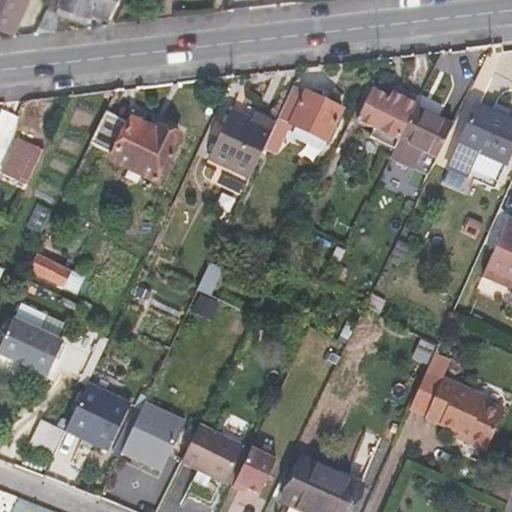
[(0,0),(0,25),(14,32),(29,0),(0,0)]
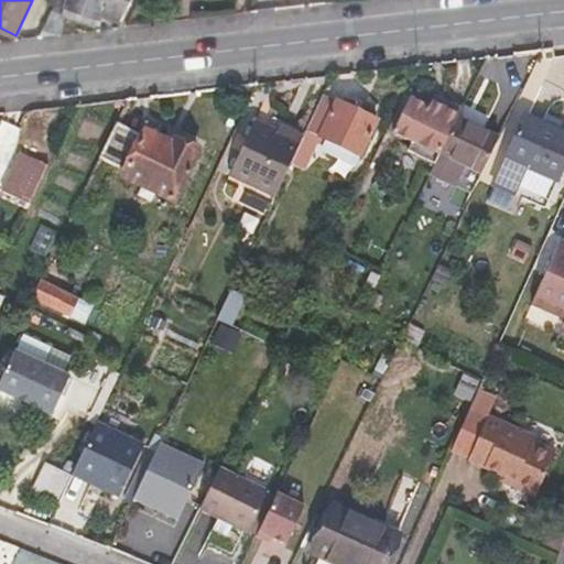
[(121,19),(130,0),(56,0),(39,38),(61,35),(66,17),(99,26),(105,13),(121,19)]
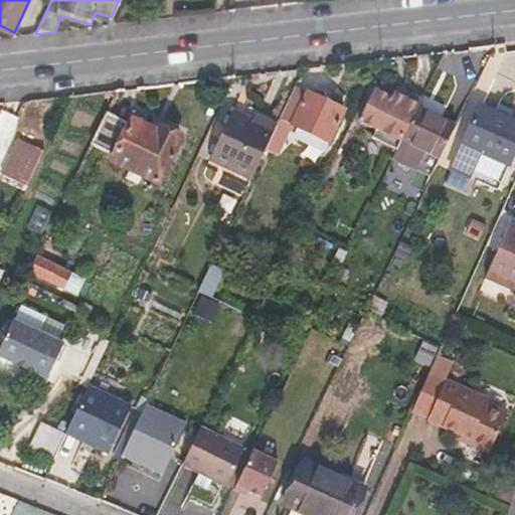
[(345,110),(296,86),(278,124),(273,134),(285,140),(290,131),(305,138),(303,143),(325,153),(345,110)]
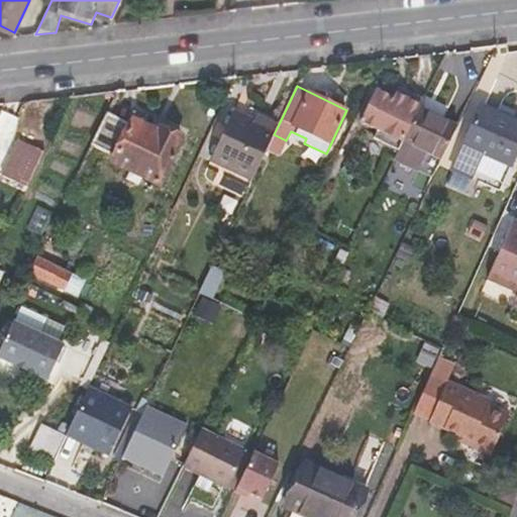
[(420,108),(421,105),(397,92),(394,97),(377,88),(359,121),(378,129),(374,137),(400,150),(404,142),(420,108)]
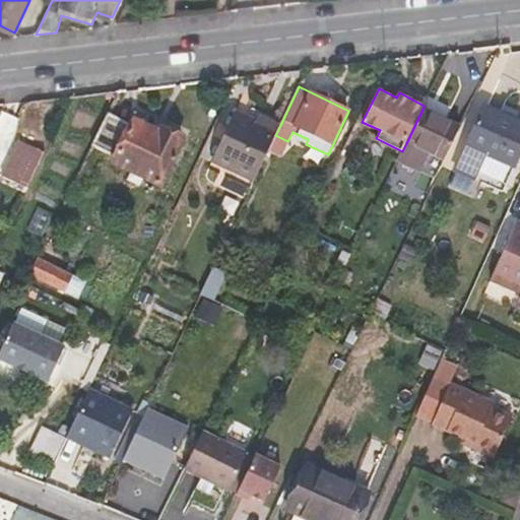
[(426,102),(401,88),(399,92),(424,106),(426,102)]
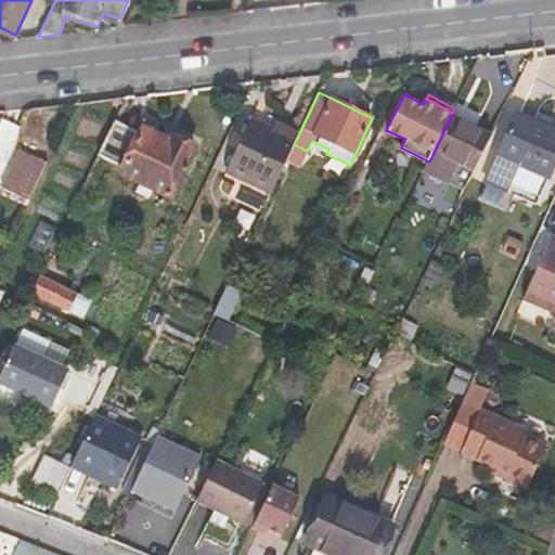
[(549,177),(554,162),(554,129),(518,113),(499,155),(487,182),(507,191),(519,164),(549,177)]
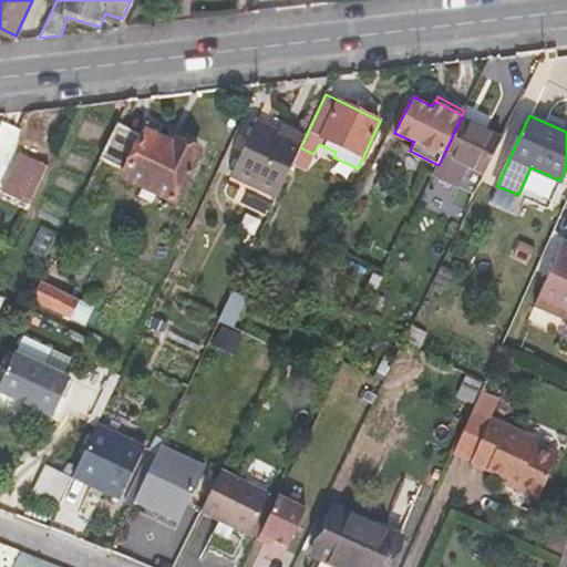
[(484,175),(503,138),(461,119),(443,156),(439,165),(433,176),(460,188),(470,168),(484,175)]
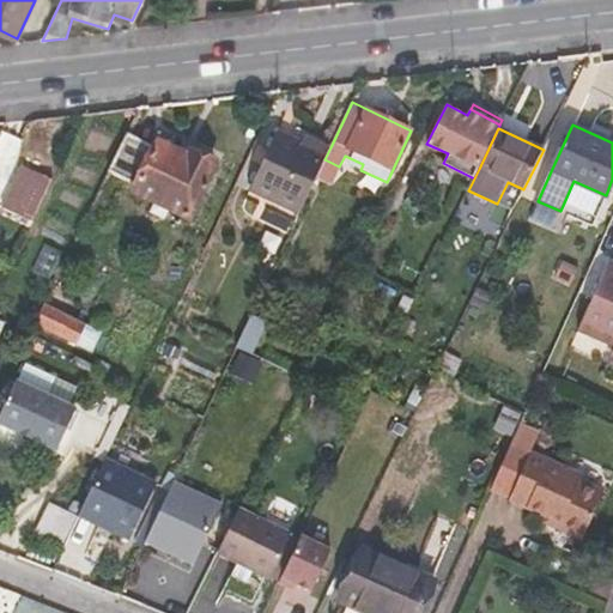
[(325,159),(331,147),(302,134),(299,141),(278,131),(249,190),(299,214),(325,159)]
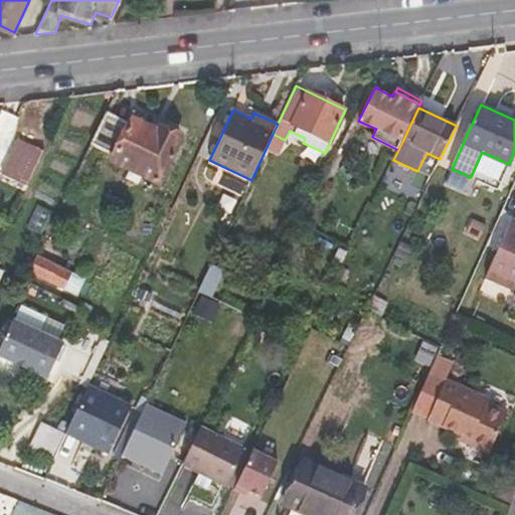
[(159,182),(181,137),(158,126),(156,130),(131,118),(129,122),(107,111),(91,144),(116,156),(113,160),(159,182)]
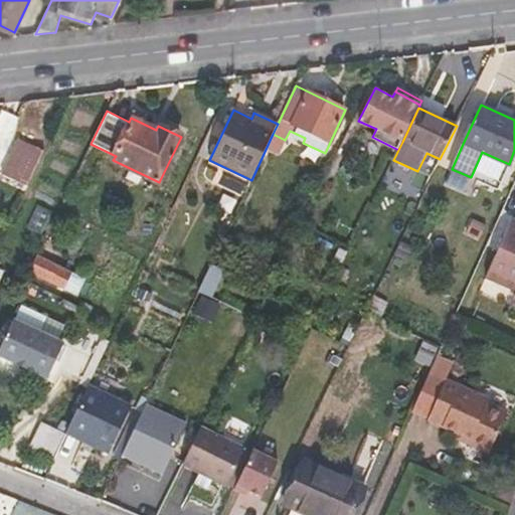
[(45,153),(19,140),(2,175),(28,187),(45,153)]
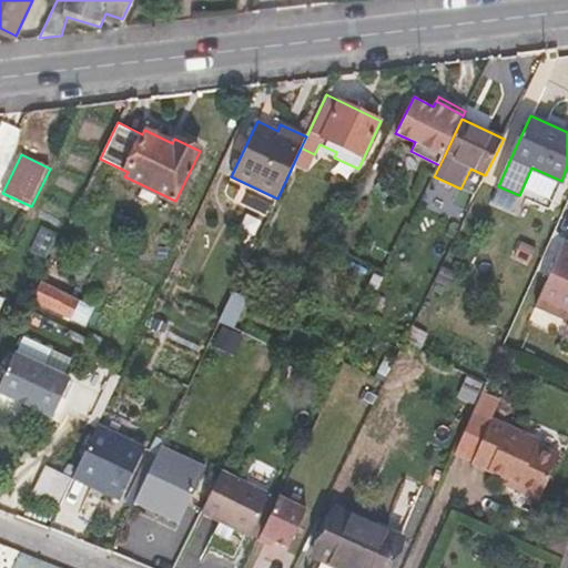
[(359,199),(353,211),(363,216),(368,203),(359,199)]
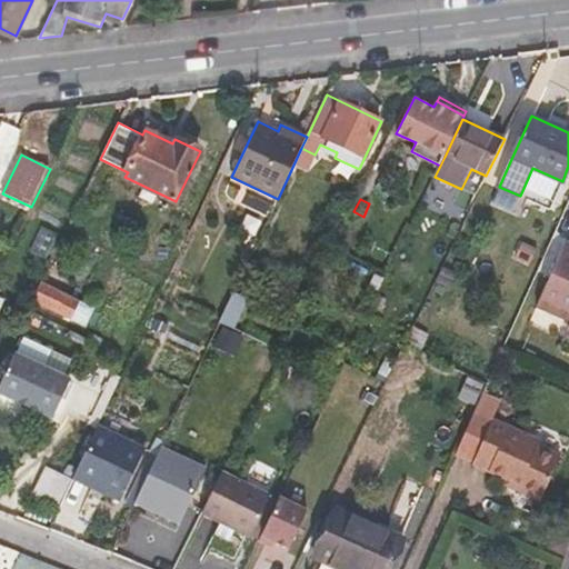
[(568,243),(566,242),(538,305),(568,318),(568,322),(567,327),(568,328),(568,243)]
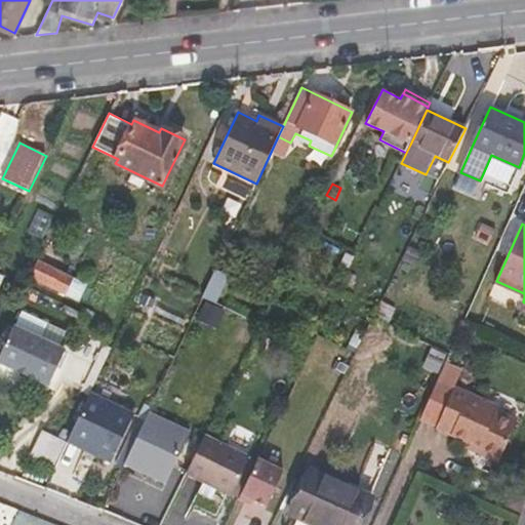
[(29,277),(65,294),(74,277),(38,259),(29,277)]
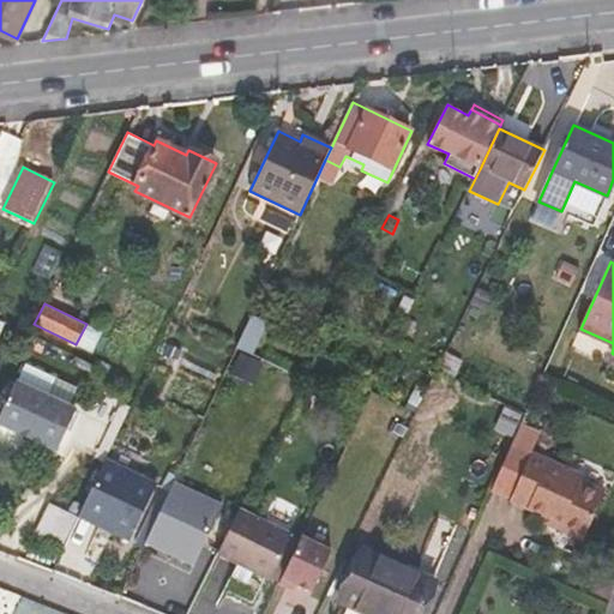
[(253,355),(269,321),(253,314),(238,349),(253,355)]
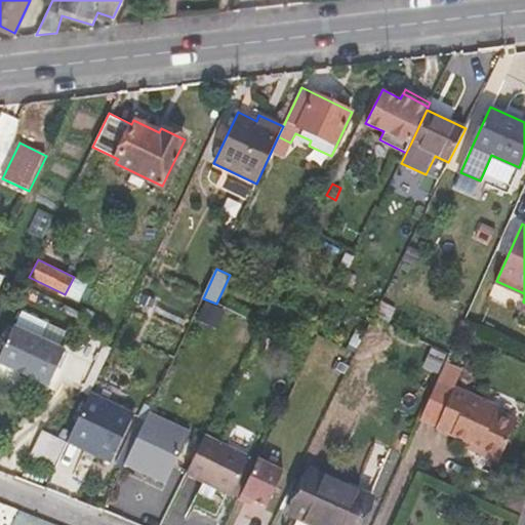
[(9,280),(0,276),(0,301),(0,303),(5,291),(9,280)]
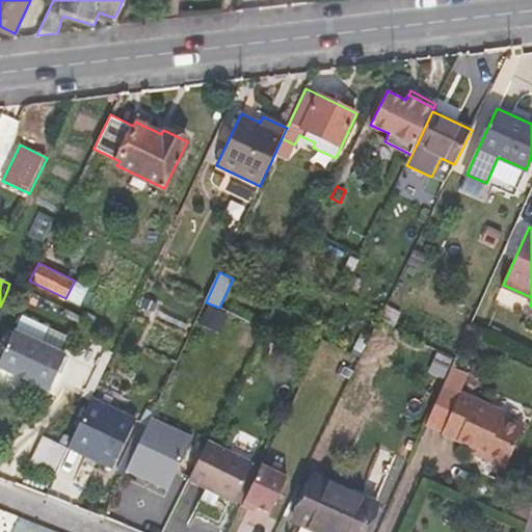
[(0,368),(50,391),(67,354),(14,329),(0,360),(0,368)]
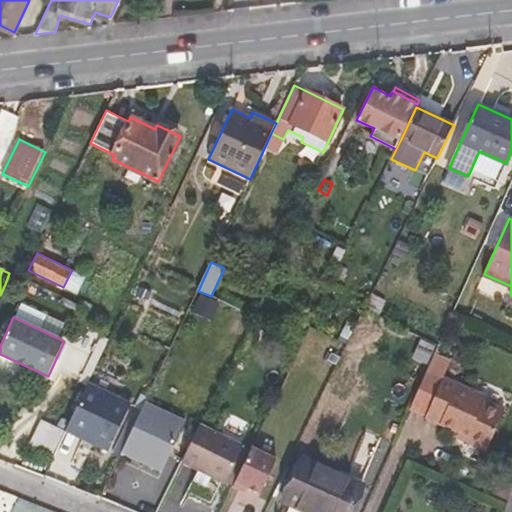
[(431,361),(410,410),(425,417),(444,376),(447,368),(431,361)]
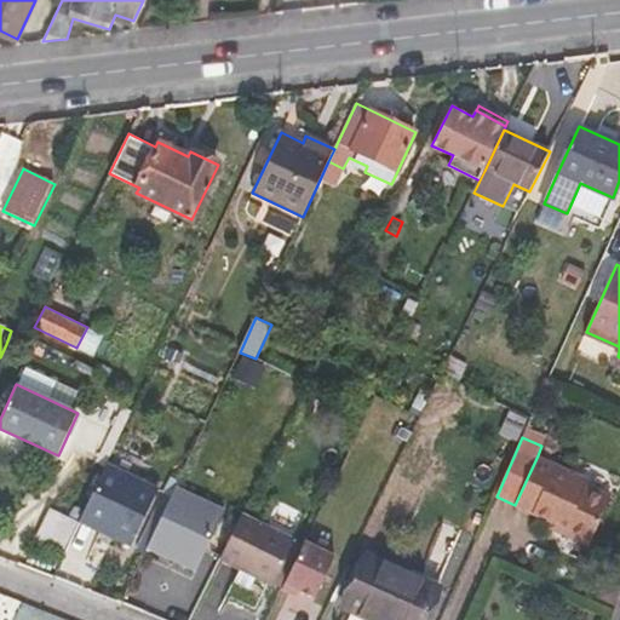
[(592,540),(613,495),(587,484),(590,478),(538,455),(515,505),(515,506),(552,523),(563,528),(567,537),(584,544),(592,540)]
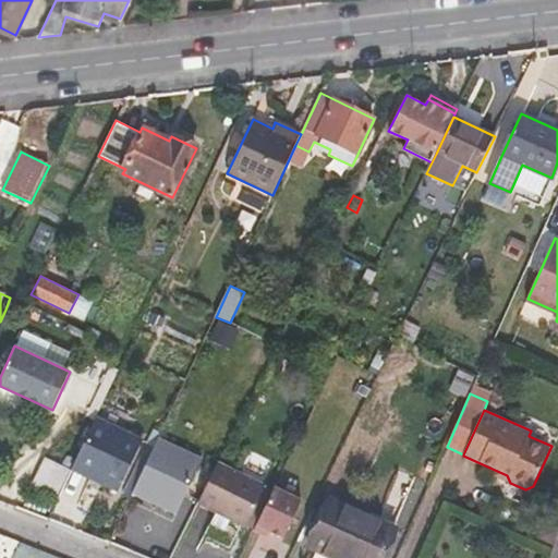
[(119,492),(144,439),(96,417),(73,465),(104,478),(101,483),(119,492)]
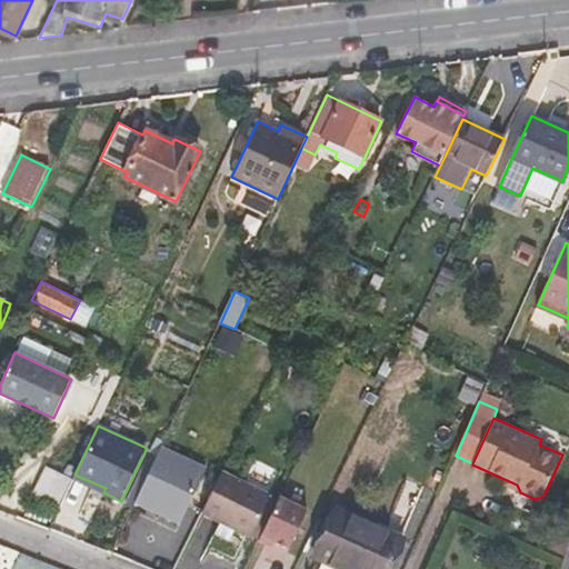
[(182,522),(207,468),(162,447),(137,502),(182,522)]
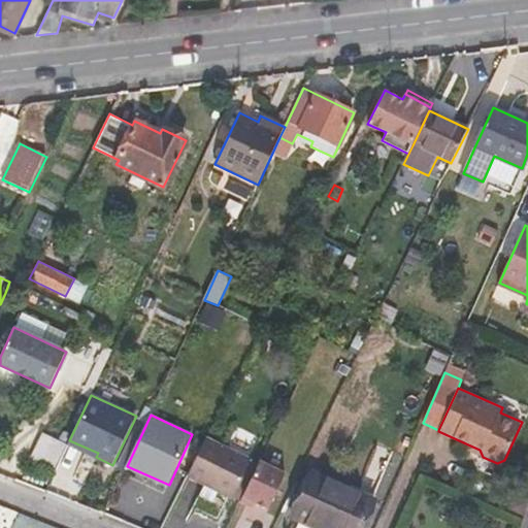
[(233,497),(252,459),(207,437),(188,476),(204,485),(219,492),(232,499),(233,497)]
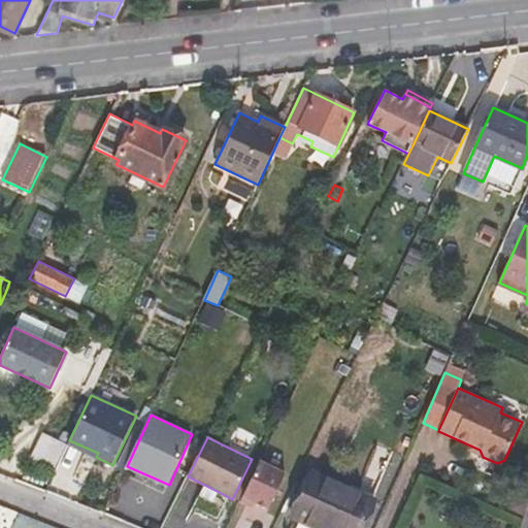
[(98,453),(69,440),(67,443),(96,457),(98,453)]
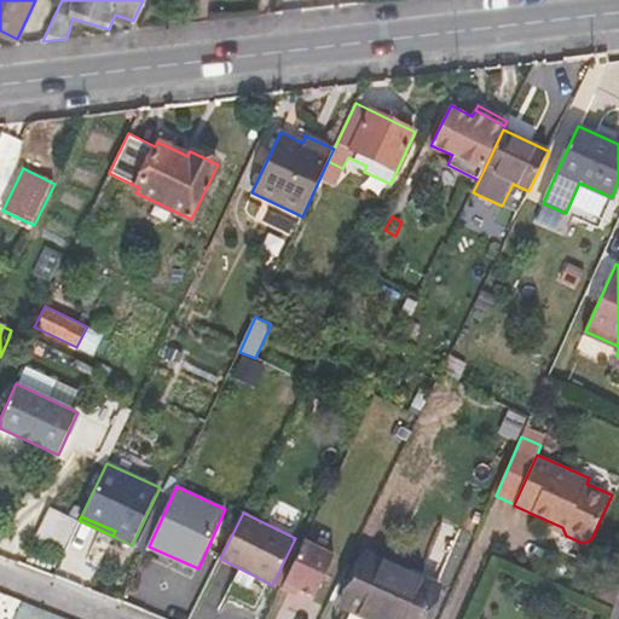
[(566,536),(562,527),(551,522),(548,527),(566,536)]
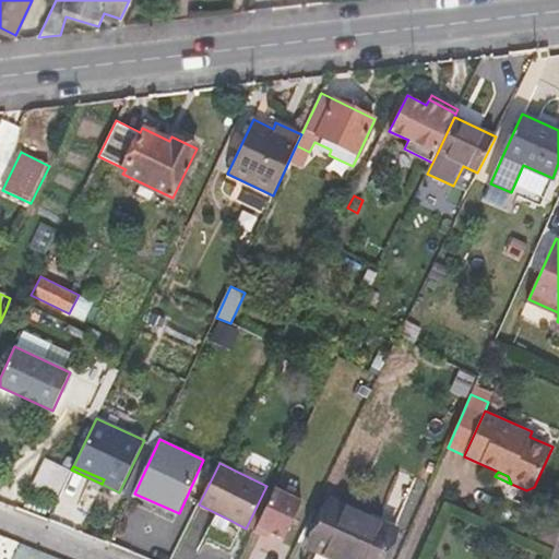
[(257,527),(274,490),(266,486),(247,526),(254,531),(257,527)]
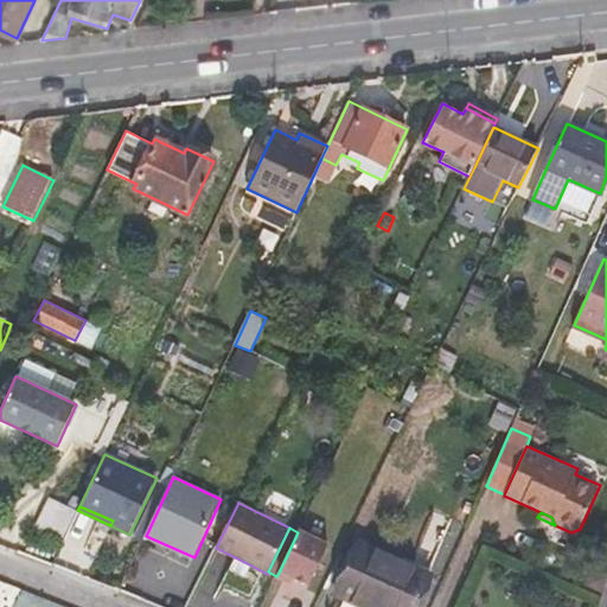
[(327,547),(298,532),(279,573),(308,587),(327,547)]
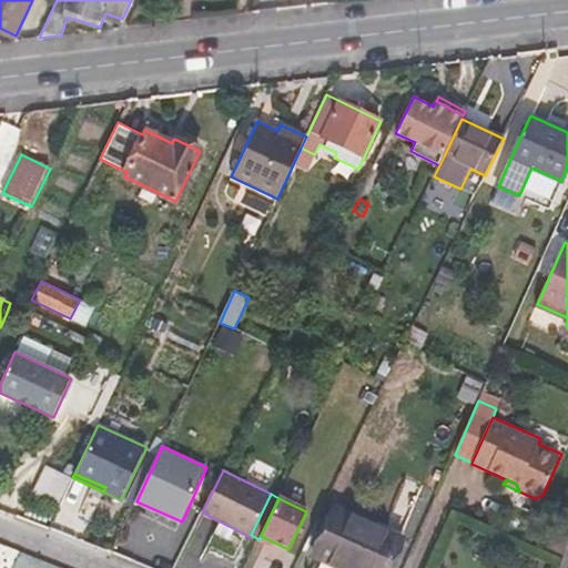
[(340,567),(388,567),(403,540),(336,509),(313,556),(340,567)]
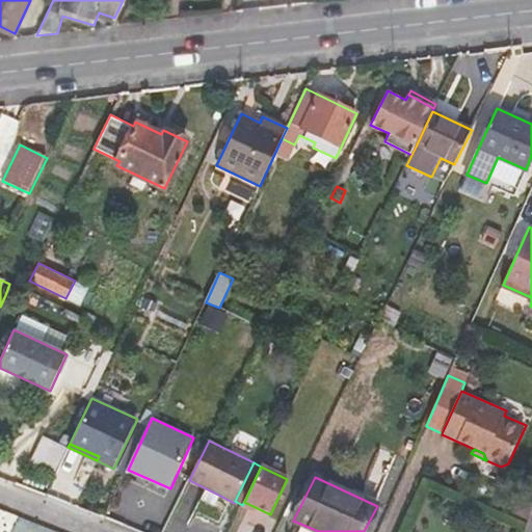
[(215,507),(220,496),(206,488),(201,500),(215,507)]
